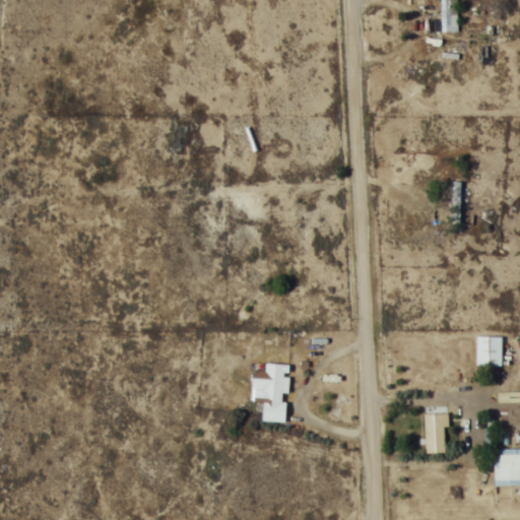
[(441,0),(441,31),(458,31),(457,0),(441,0)]
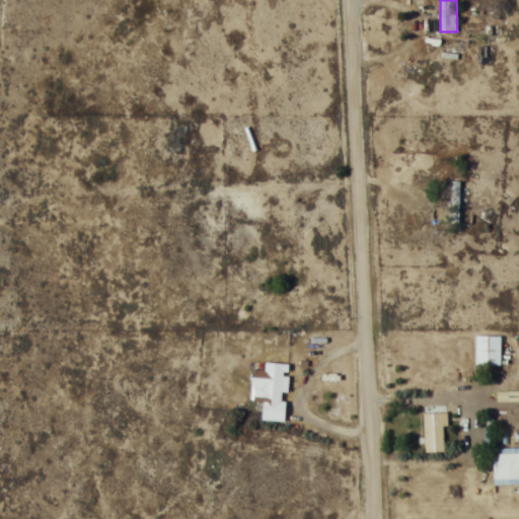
[(501,365),(501,336),(474,336),(474,365),(501,365)]
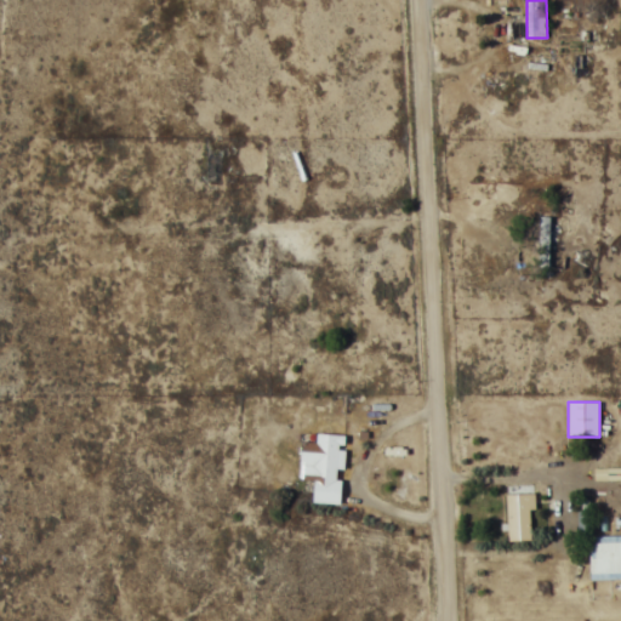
[(345,434),(302,432),(300,477),(314,477),(312,501),(340,503),(345,434)]
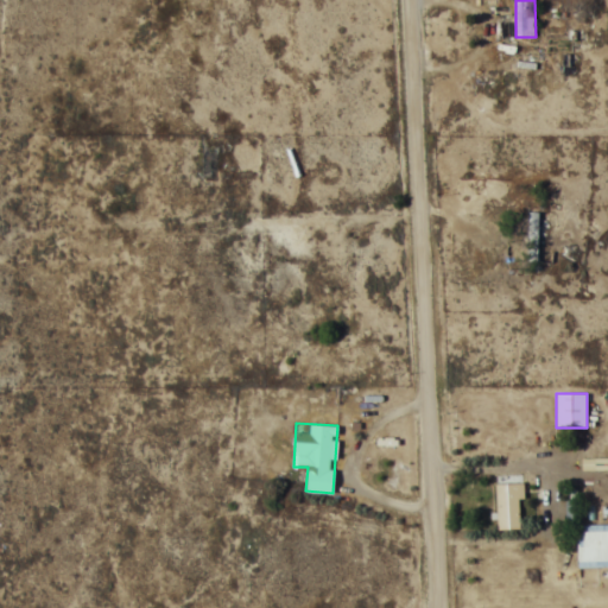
[(496,483),(496,529),(521,529),(521,483),(496,483)]
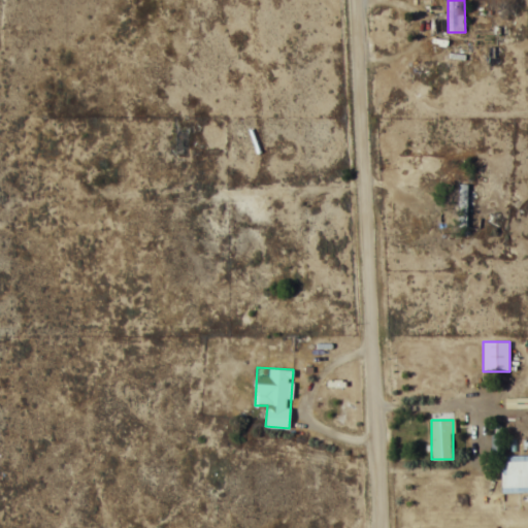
[(501,454),(501,435),(493,435),(493,454),(501,454)]
